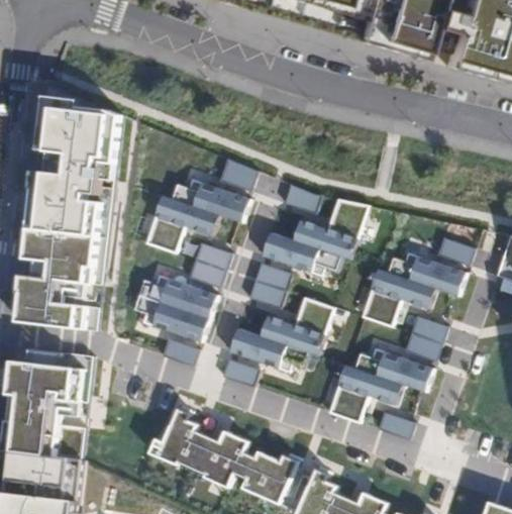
[(452,0),(450,10),(432,4),(433,0),(220,0),(426,58),(511,84),(511,0),(452,0)]
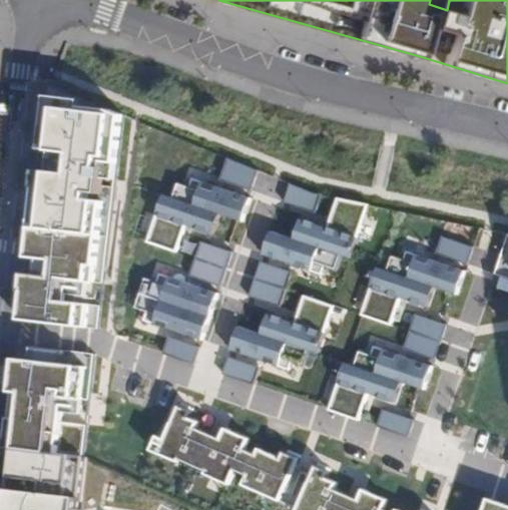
[(119,113),(44,83),(17,318),(95,327),(119,113)]
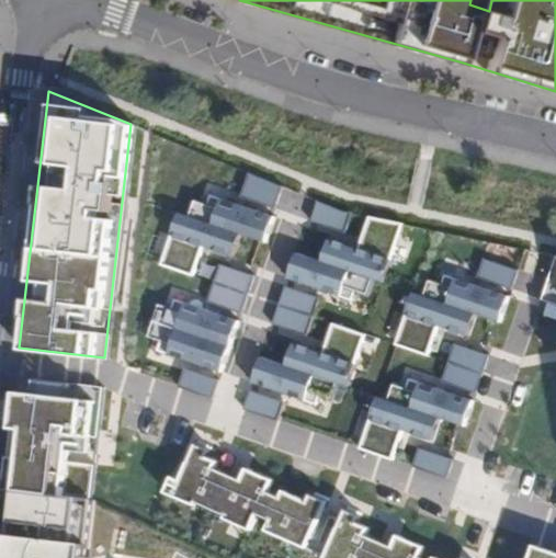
[(237,195),(271,207),(279,184),(245,171),(237,195)]
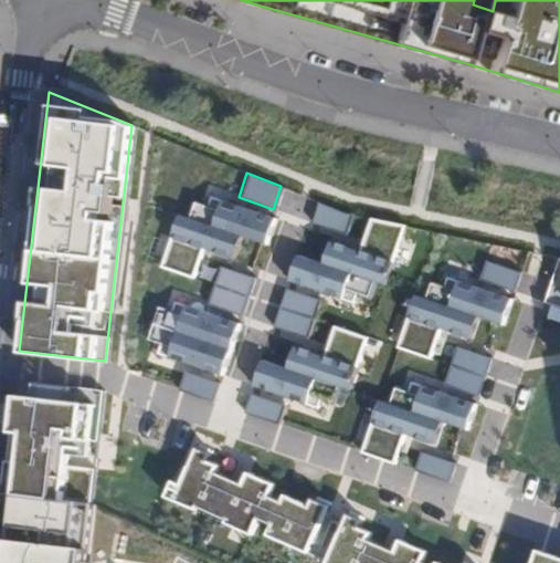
[(239,235),(264,243),(273,217),(209,195),(205,204),(192,199),(186,217),(239,235)]
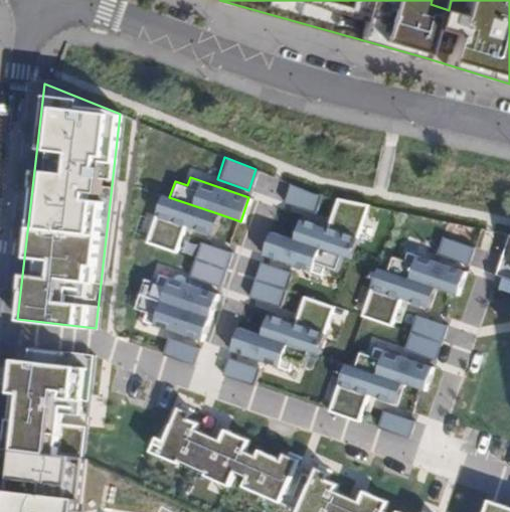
[(313,212),(319,194),(311,192),(288,182),(281,201),(313,212)]
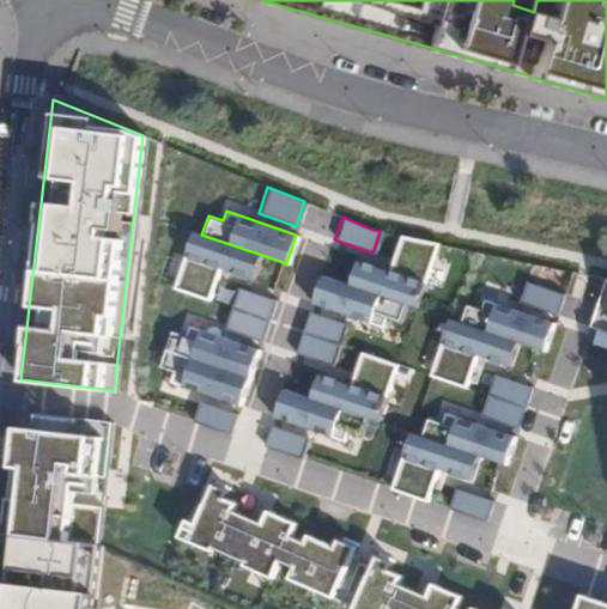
[(173,287),(207,299),(218,267),(250,278),(259,254),(201,235),(192,231),(173,287)]
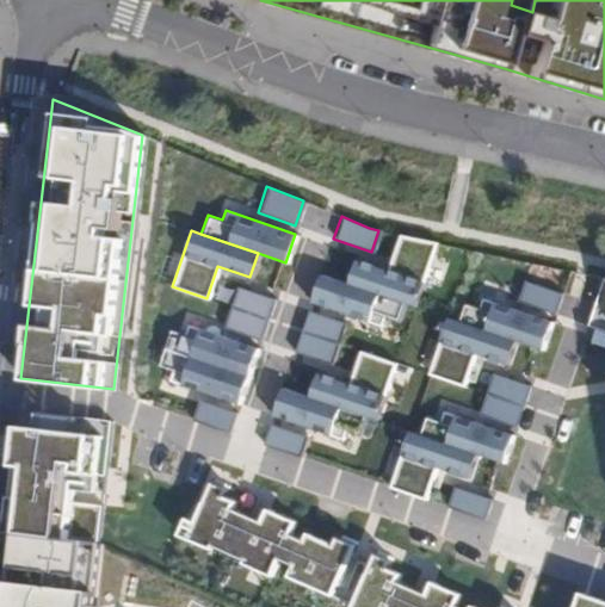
[(402,302),(413,305),(434,241),(399,234),(386,270),(353,258),(345,283),(402,302)]
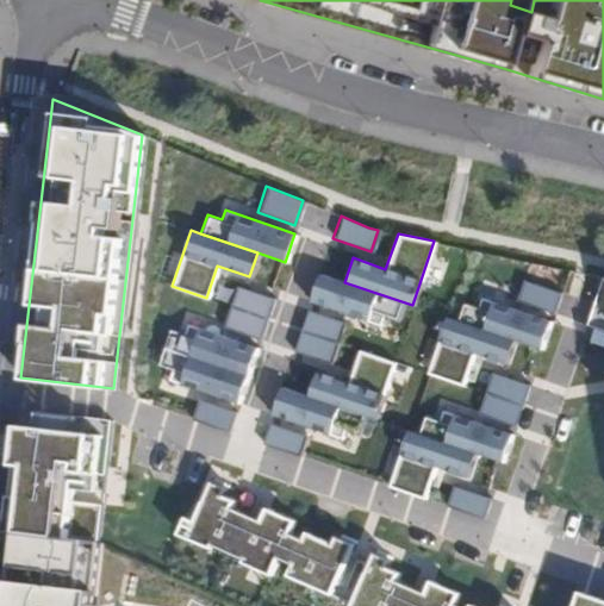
[(309,301),(378,324),(381,314),(396,319),(402,301),(344,282),(318,273),(309,301)]
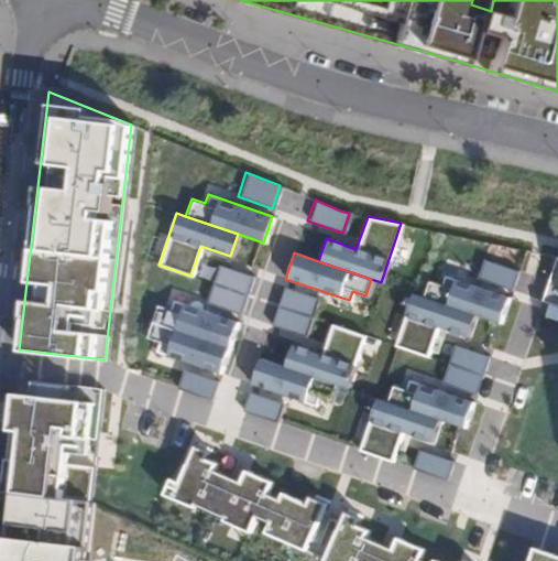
[(557,256),(555,256),(540,300),(557,305),(557,256)]
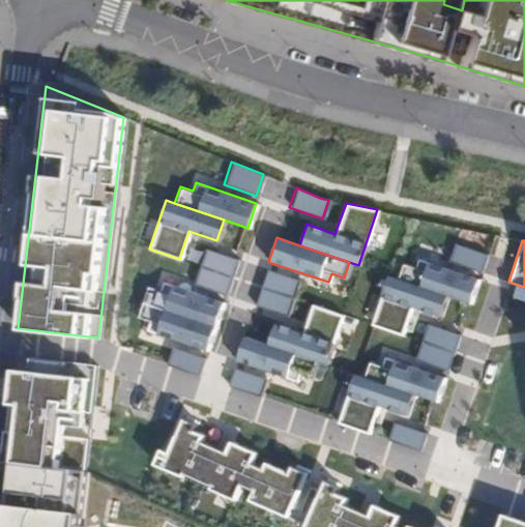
[(446,260),(478,271),(485,254),(453,242),(446,260)]
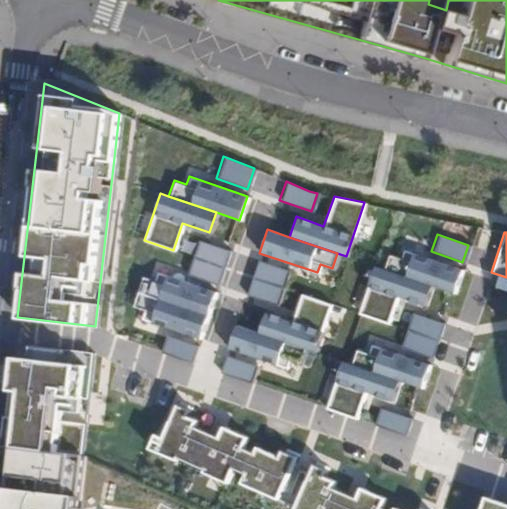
[(191,256),(223,267),(229,250),(197,239),(191,256)]
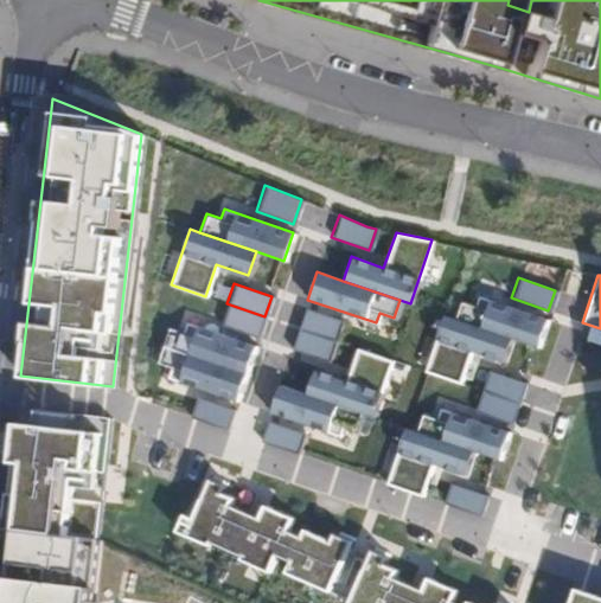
[(510,338),(536,346),(545,319),(477,295),(474,305),(459,300),(453,318),(510,338)]
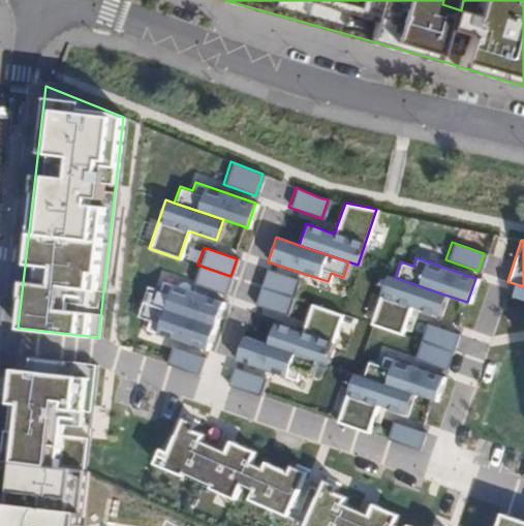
[(191,283),(224,295),(230,276),(197,265),(191,283)]
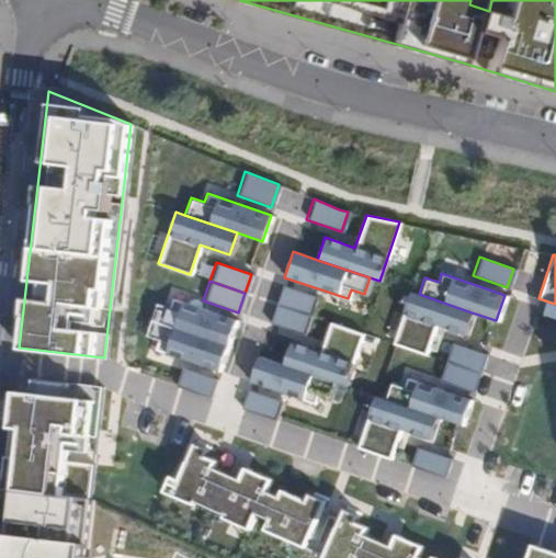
[(275,304),(309,315),(316,296),(282,284),(275,304)]
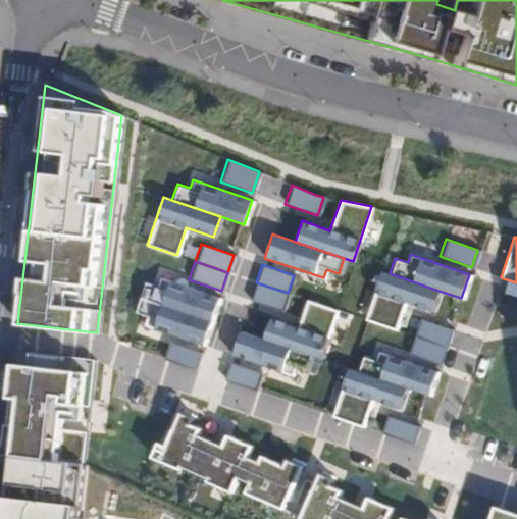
[(364,319),(395,329),(404,302),(431,311),(438,291),(390,273),(380,271),(364,319)]
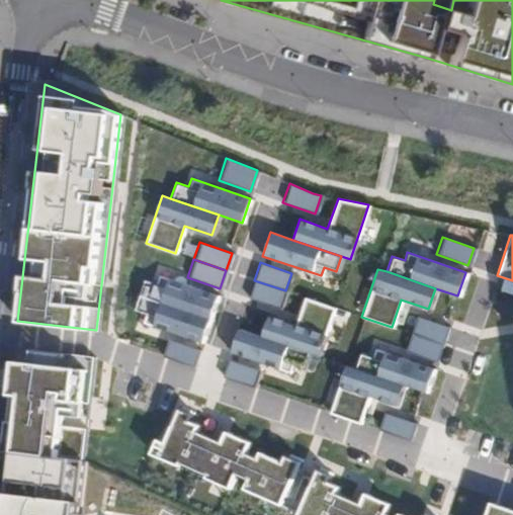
[(138,294),(208,319),(217,294),(158,275),(155,283),(143,279),(138,294)]
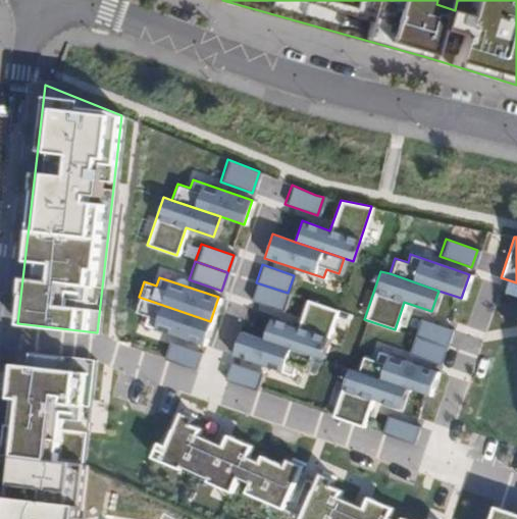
[(250,300),(281,311),(288,293),(256,282),(250,300)]
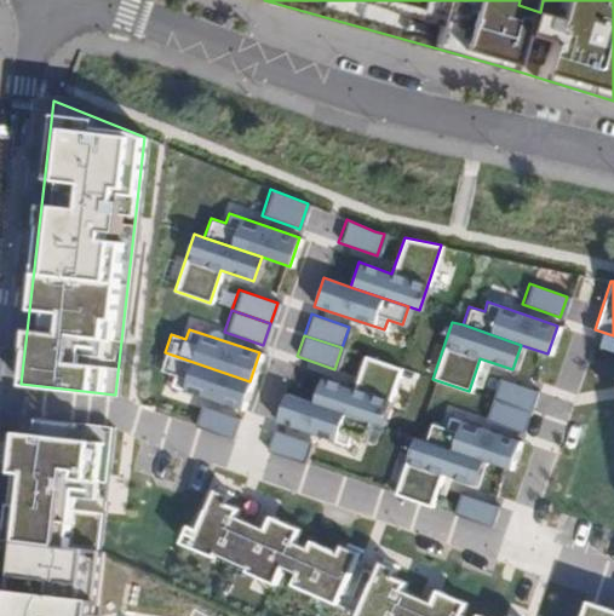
[(170,385),(240,409),(250,381),(165,352),(159,369),(173,374),(170,385)]
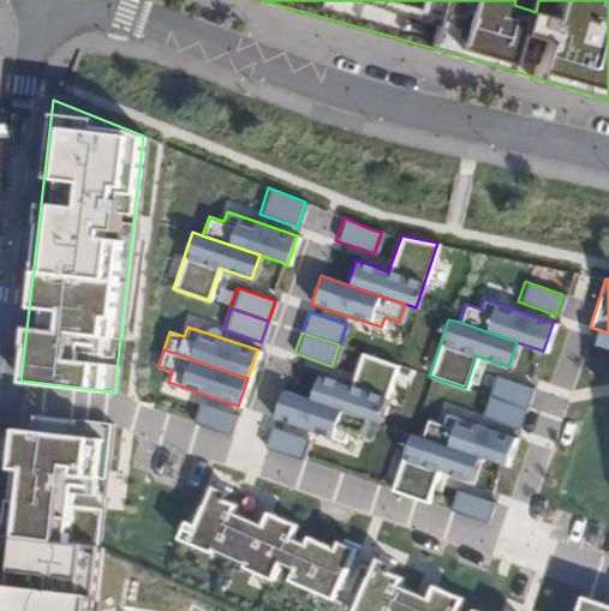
[(366,418),(376,421),(396,364),(360,353),(350,385),(317,375),(309,399),(366,418)]
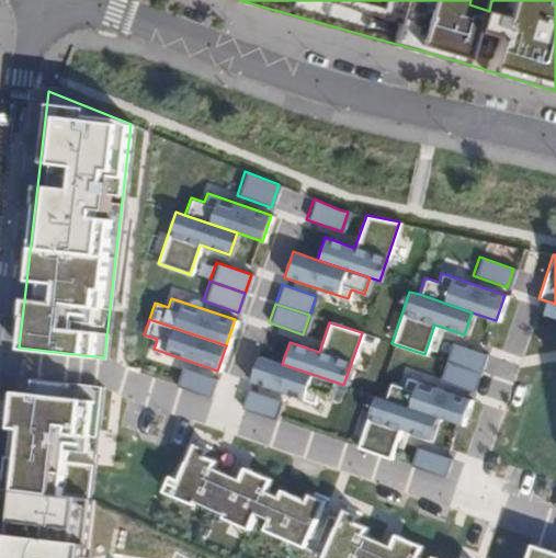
[(478,373),(485,353),(451,342),(444,361),(478,373)]
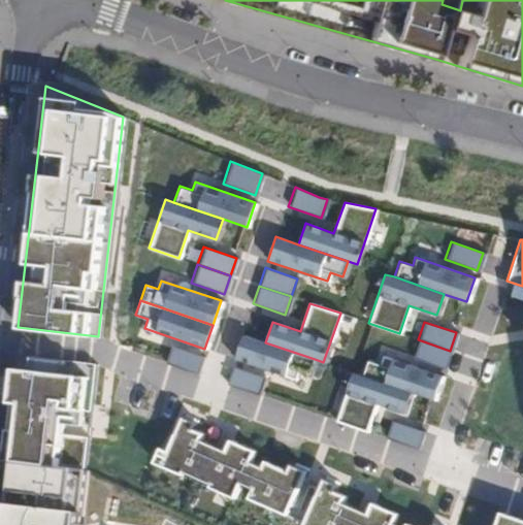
[(242,334),(234,359),(294,379),(297,370),(309,374),(315,359),(265,342),(242,334)]
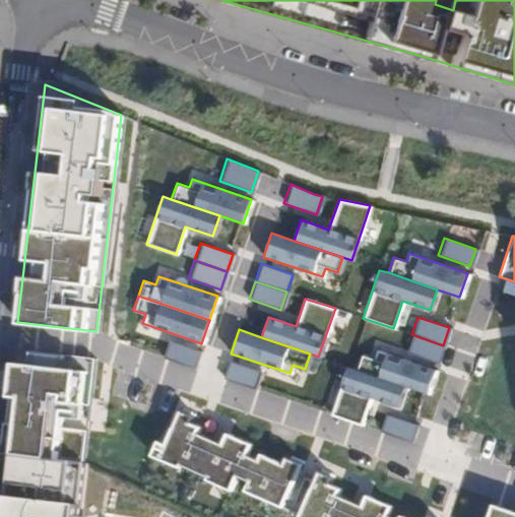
[(405,351),(437,363),(443,345),(411,334),(405,351)]
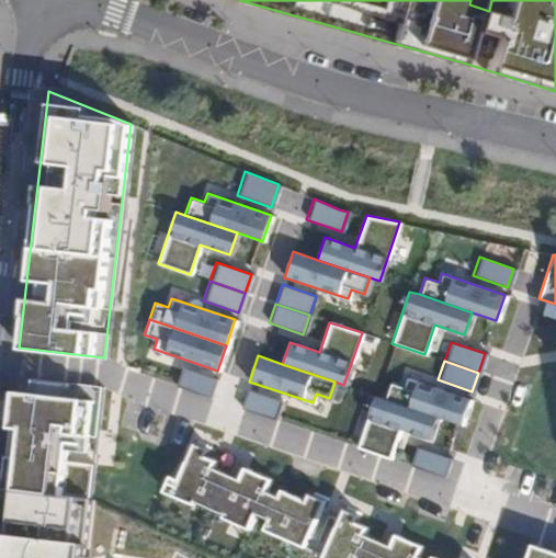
[(208,397),(215,378),(181,366),(174,386),(208,397)]
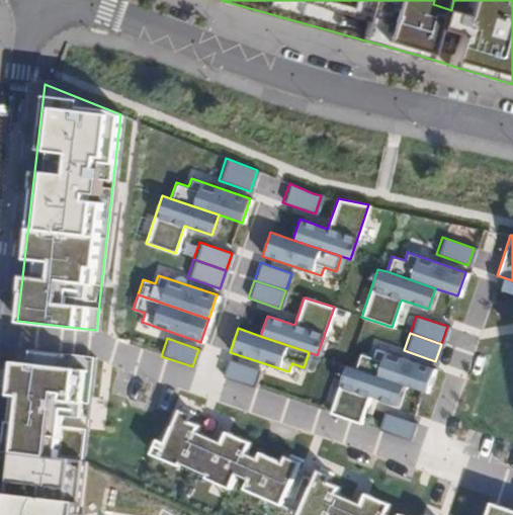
[(92,357),(14,347),(2,451),(81,459),(92,357)]
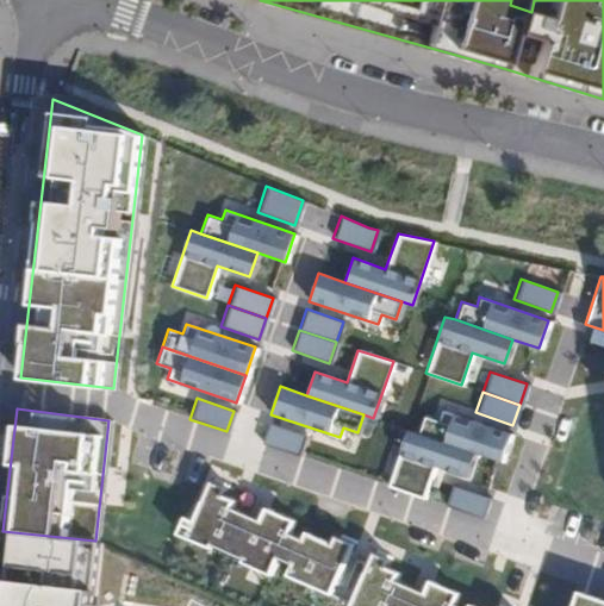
[(474,453),(500,461),(510,433),(441,410),(437,419),(423,414),(417,432),(474,453)]
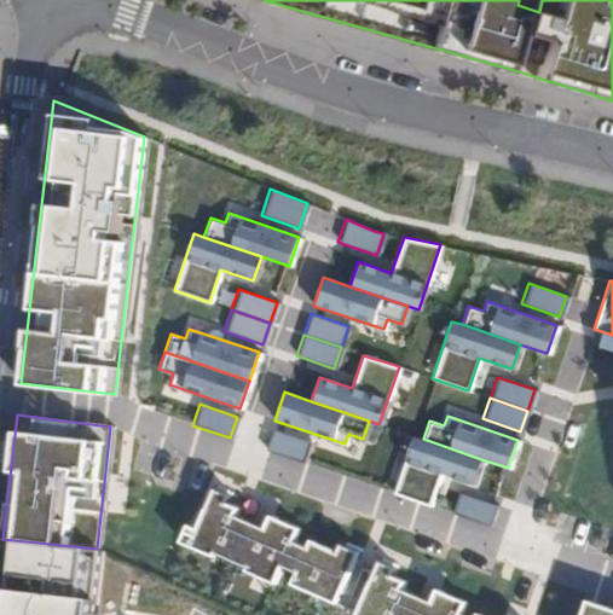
[(299,454),(304,435),(267,427),(264,447),(299,454)]
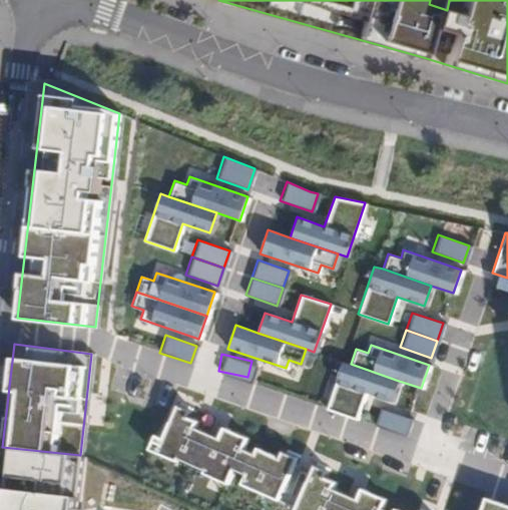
[(326,409),(355,419),(365,392),(391,401),(399,381),(351,364),(342,361),(326,409)]
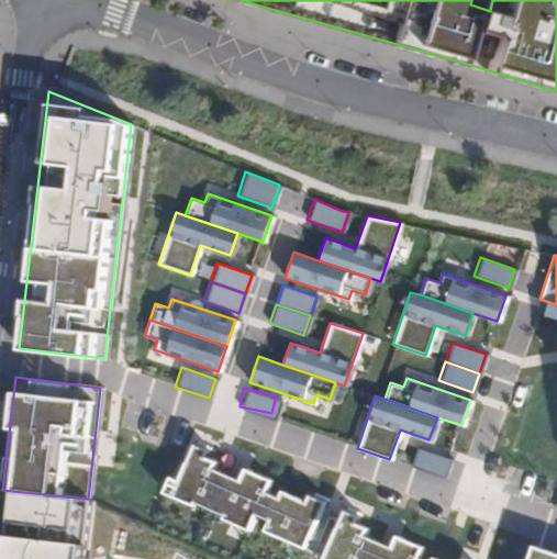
[(450,458),(415,447),(409,466),(444,478),(450,458)]
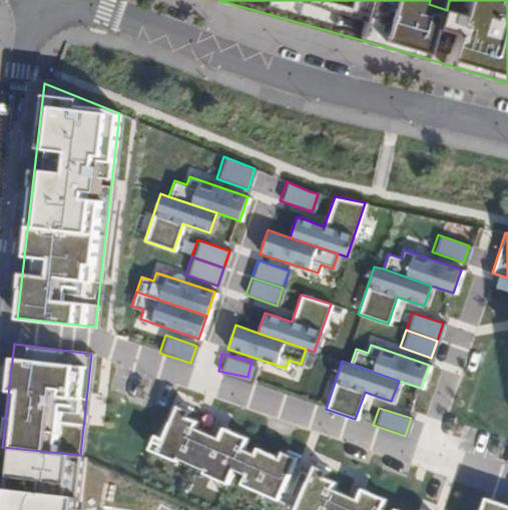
[(170,416),(163,413),(147,450),(156,454),(159,447),(178,456),(176,460),(203,472),(202,474),(226,484),(232,470),(243,476),(240,484),(295,508),(296,504),(309,509),(397,509),(395,509),(394,509),(382,509),(381,509),(385,499),(361,489),(357,499),(332,488),(334,482),(310,472),(309,476),(292,468),(293,464),(256,448),(254,453),(241,448),(246,438),(221,428),(217,438),(192,427),(195,421),(174,412),(172,416),(171,416),(170,416)]
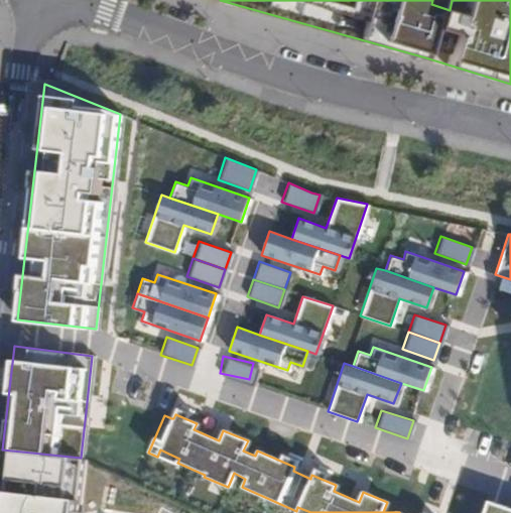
[(81,458),(2,450),(0,468),(0,512),(74,512),(75,512),(81,458)]
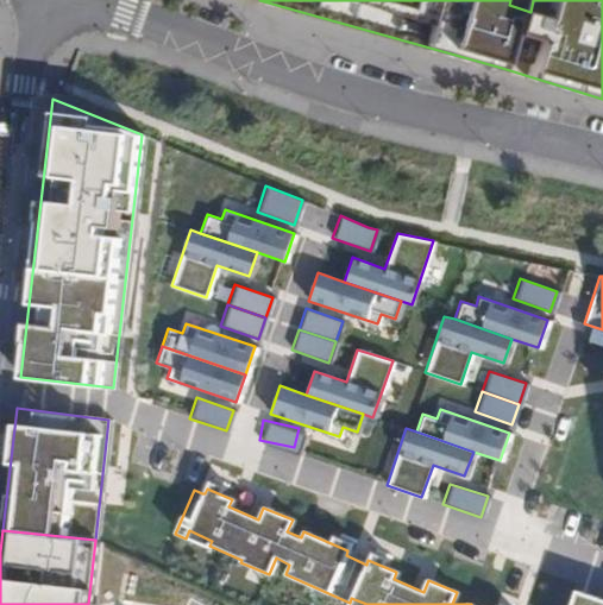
[(602,604),(602,597),(578,588),(571,604),(602,604)]
